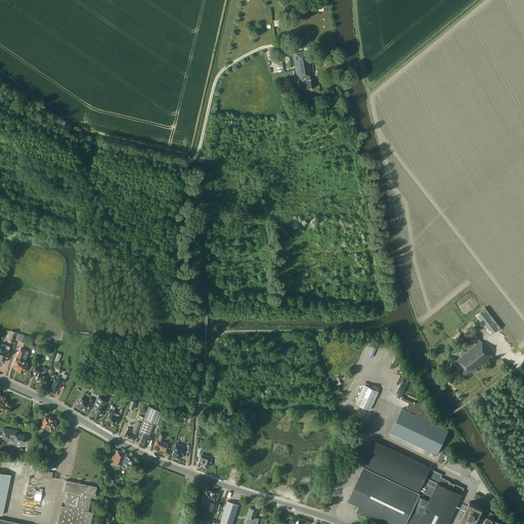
[(308,89),(314,87),(312,72),(313,72),(310,50),(293,53),(297,79),(306,78),(308,89)]
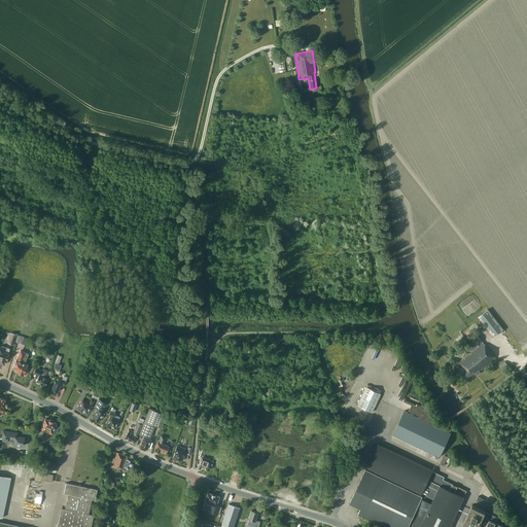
[(478,317),(493,337),(503,329),(488,309),(478,317)]
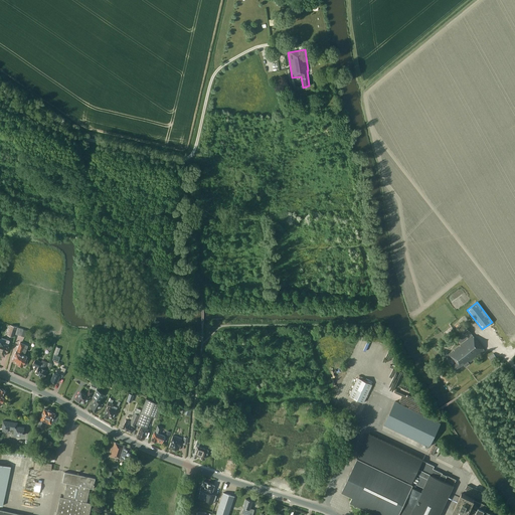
[(7,335),(13,337),(16,327),(10,325),(7,335)]
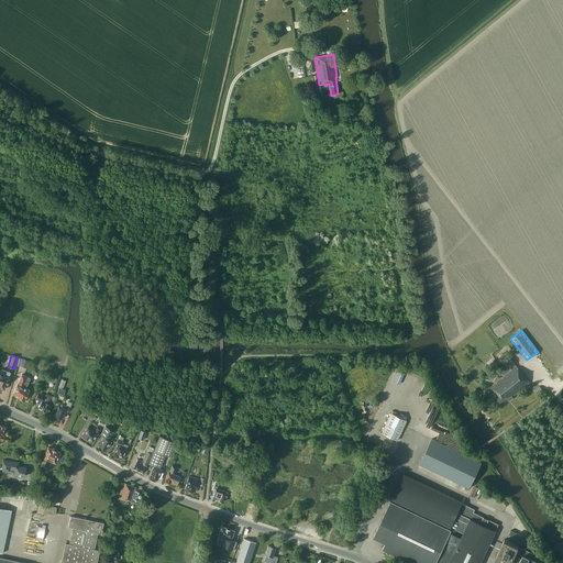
[(490,387),(494,392),(493,393),(493,396),(495,398),(493,399),(498,405),(507,398),(509,400),(514,397),(512,397),(530,383),(508,355),(496,365),(504,375),(515,366),(516,367),(490,387)]
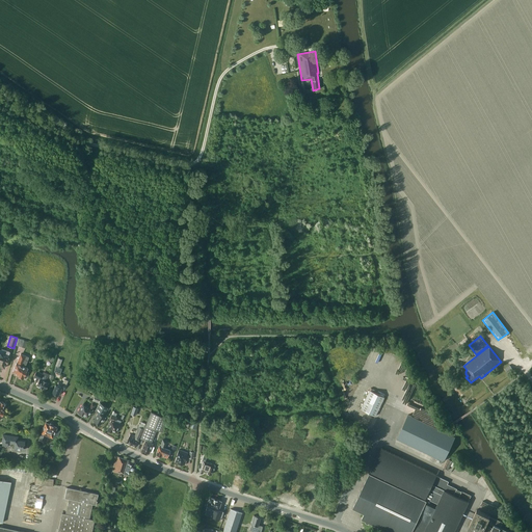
[(7,357),(9,351),(1,349),(1,350),(0,349),(0,366),(4,368),(6,363),(7,363),(8,357),(7,357)]
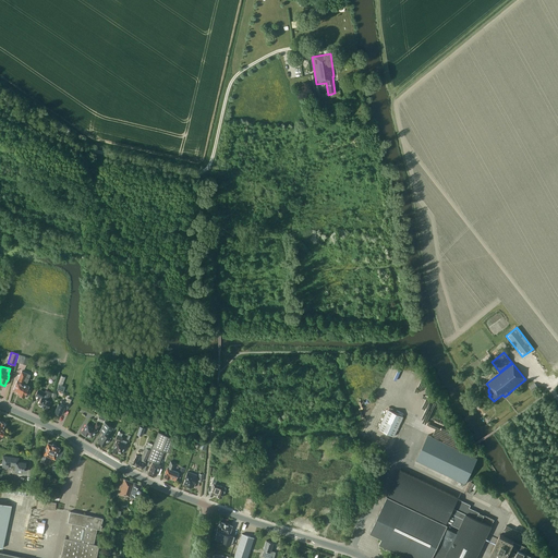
[(28,395),(31,390),(27,389),(28,386),(26,385),(31,375),(22,371),(17,380),(16,380),(13,389),(20,392),(19,395),(24,397),(25,393),(28,395)]
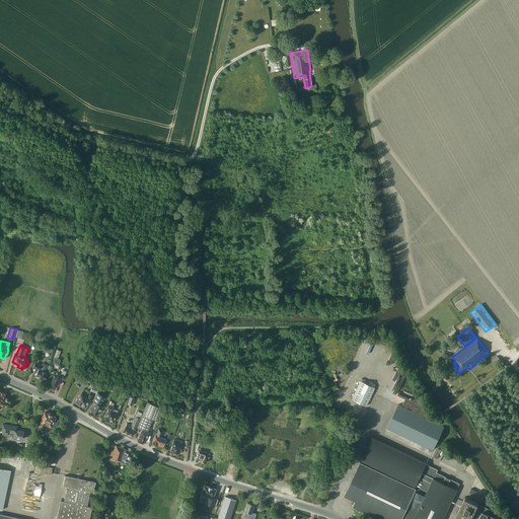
[(501,361),(497,356),(492,359),(496,365),(501,361)]
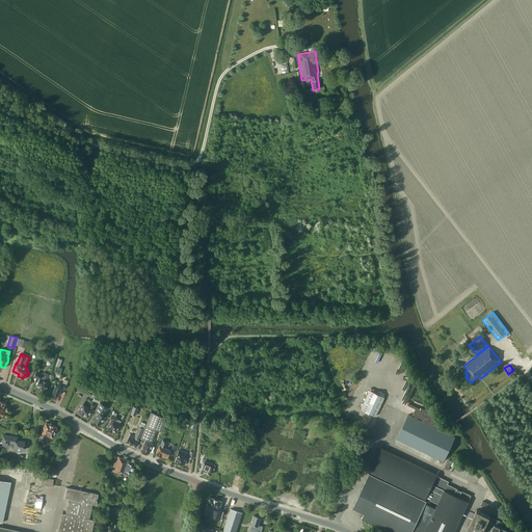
[(34,380),(37,382),(36,384),(45,390),(49,382),(44,380),(46,375),(36,371),(33,376),(36,377),(34,380)]
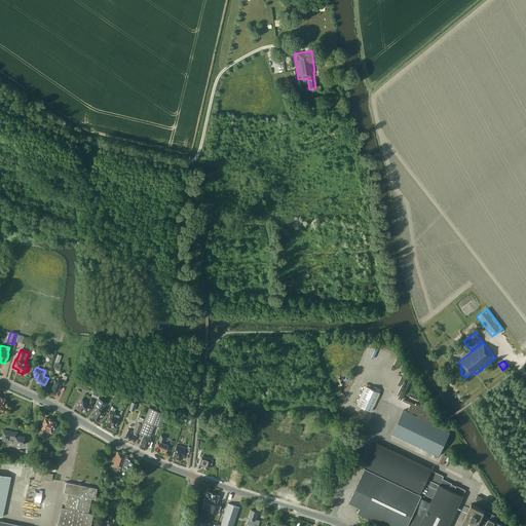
[(63,385),(67,376),(64,375),(62,378),(59,377),(57,381),(54,381),(51,388),(58,391),(61,384),(63,385)]
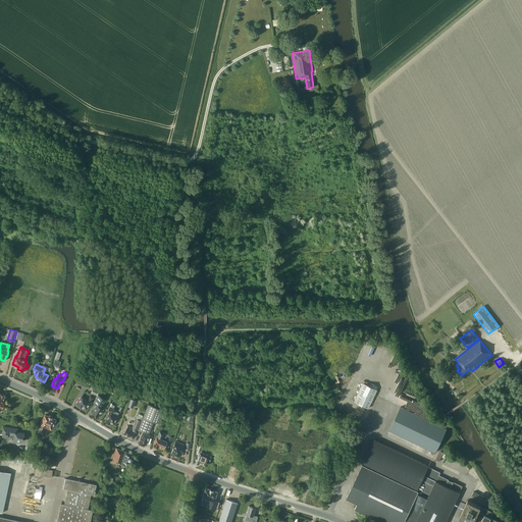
[(368,408),(377,389),(363,382),(354,402),(368,408)]
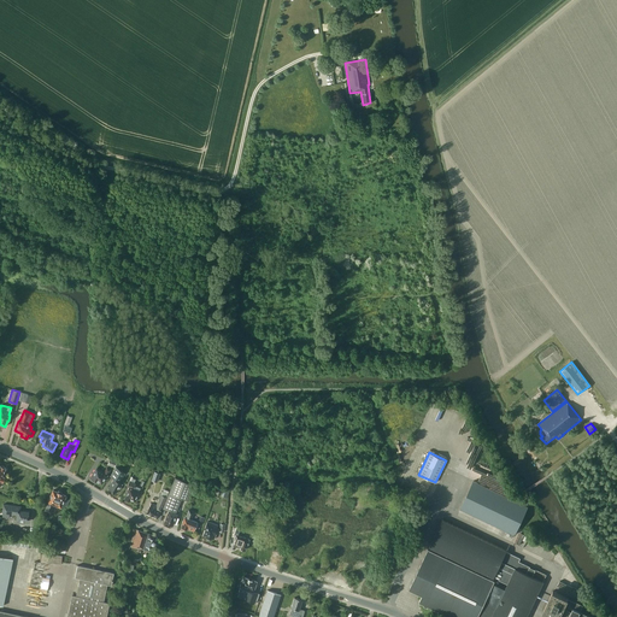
[(119,489),(123,485),(119,482),(125,472),(116,466),(110,476),(113,479),(111,482),(112,482),(109,488),(116,493),(118,488),(119,489)]
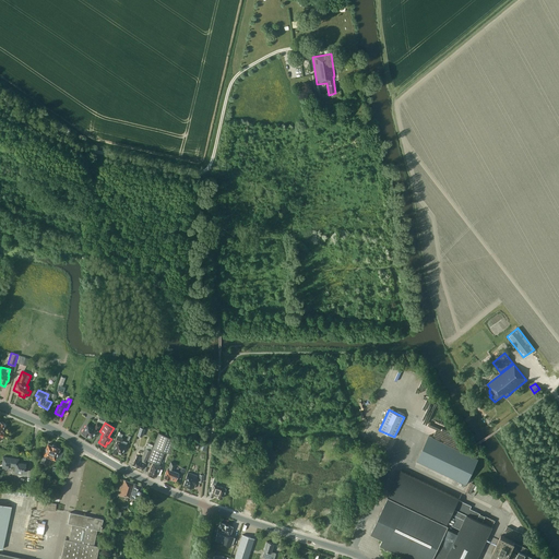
[(97,430),(99,425),(97,424),(94,428),(87,424),(82,432),(86,436),(86,435),(92,438),(97,430)]
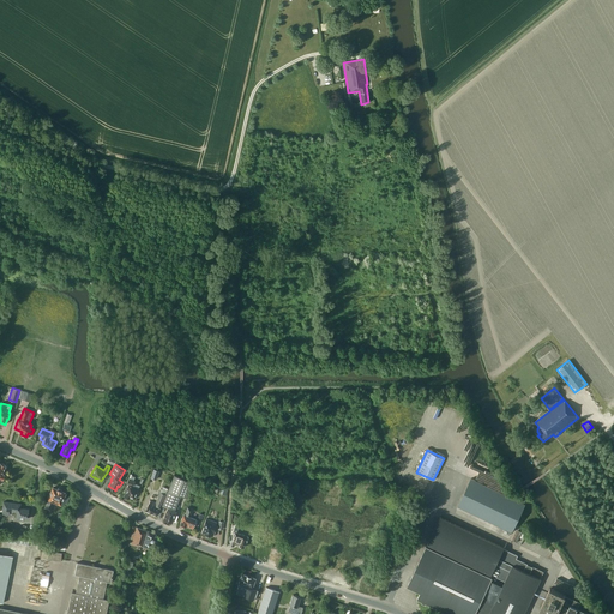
[(175,511),(180,495),(187,498),(193,482),(174,475),(162,506),(167,509),(163,519),(172,523),(176,511),(175,511)]
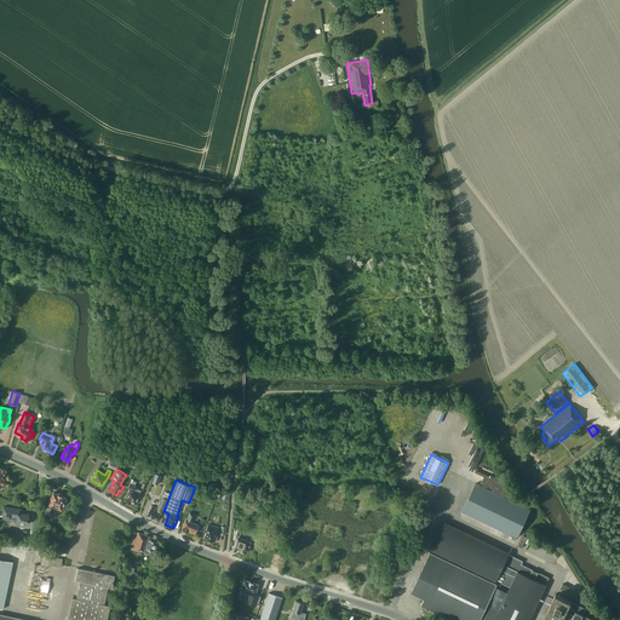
[(136,504),(139,493),(135,491),(137,486),(130,483),(127,488),(130,489),(125,501),(126,501),(126,503),(128,504),(130,503),(131,504),(131,503),(136,504)]
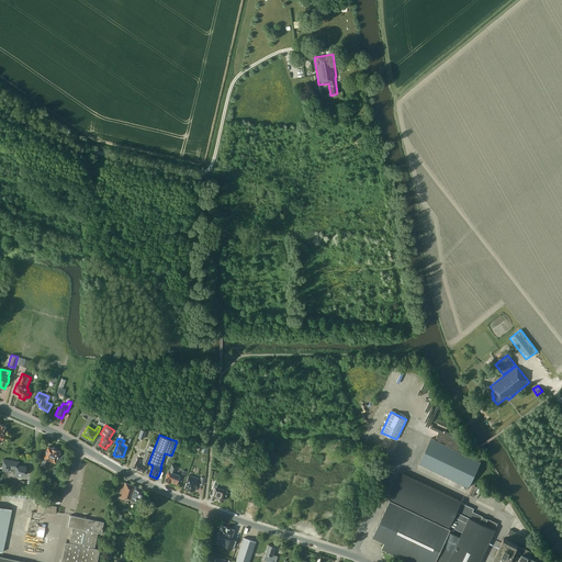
[(469,486),(481,461),(431,438),(419,463),(469,486)]
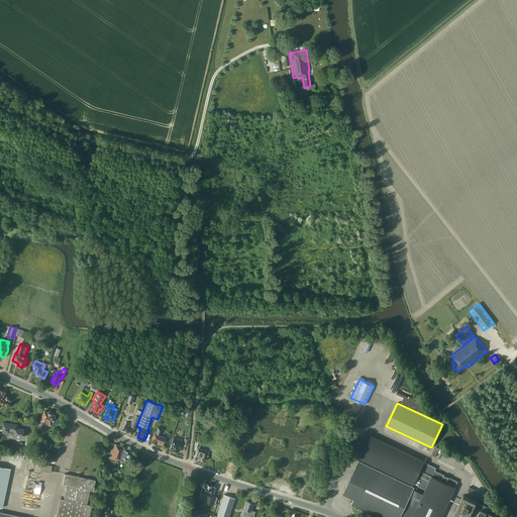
[(56,424),(58,419),(55,417),(56,415),(44,410),(39,420),(40,420),(37,427),(42,430),(44,424),(46,424),(46,423),(52,425),(53,422),(56,424)]
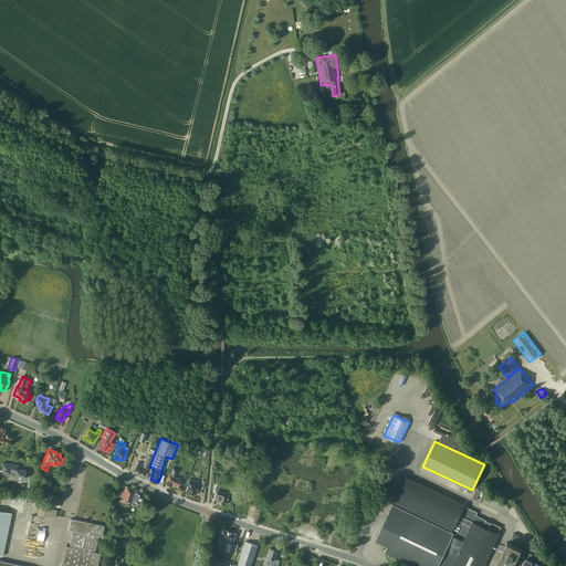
[(147,468),(153,456),(155,451),(150,449),(149,451),(148,450),(147,453),(148,453),(144,463),(138,461),(137,465),(134,471),(144,475),(147,468)]
